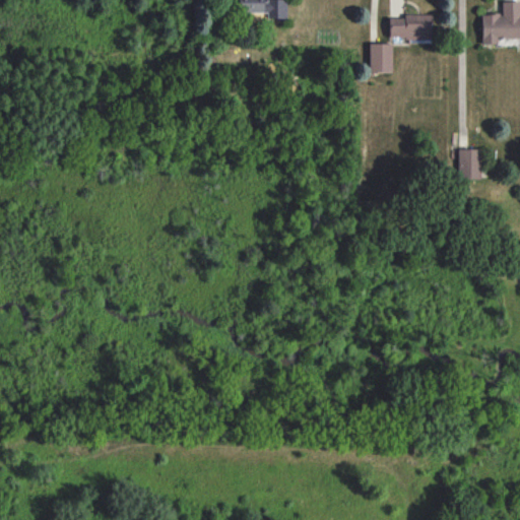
[(285,18),(286,0),(282,0),(238,0),(238,12),(262,13),(262,17),(285,18)]
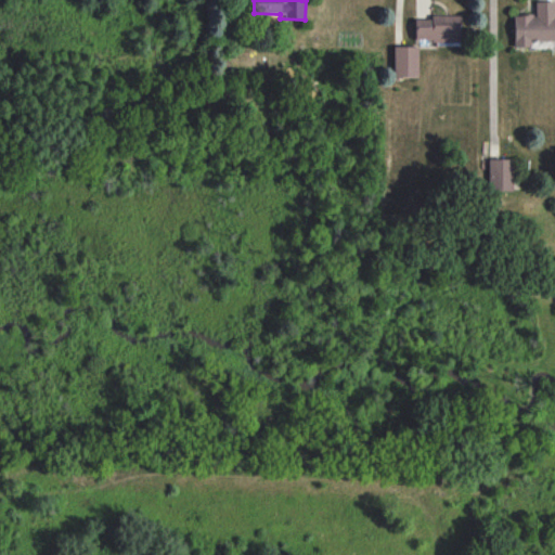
[(513,47),(531,47),(531,40),(554,40),(554,1),(534,1),(534,15),(512,15),(513,47)]
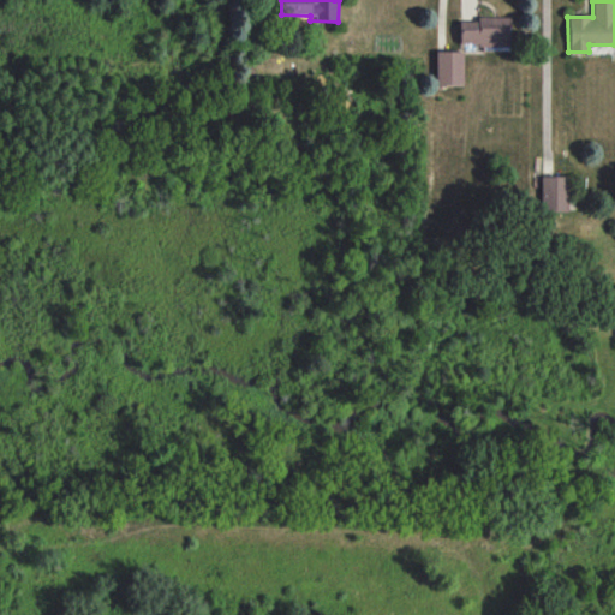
[(509,17),(478,17),(478,22),(459,22),(459,45),(508,46),(509,17)]
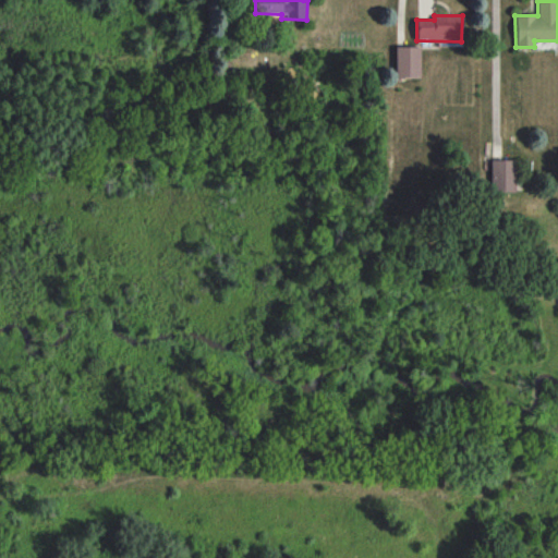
[(420,76),(419,46),(395,47),(396,77),(420,76)]
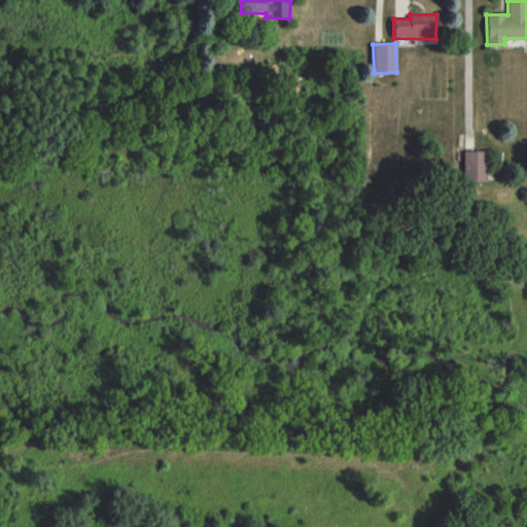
[(489,180),(489,150),(463,150),(463,180),(489,180)]
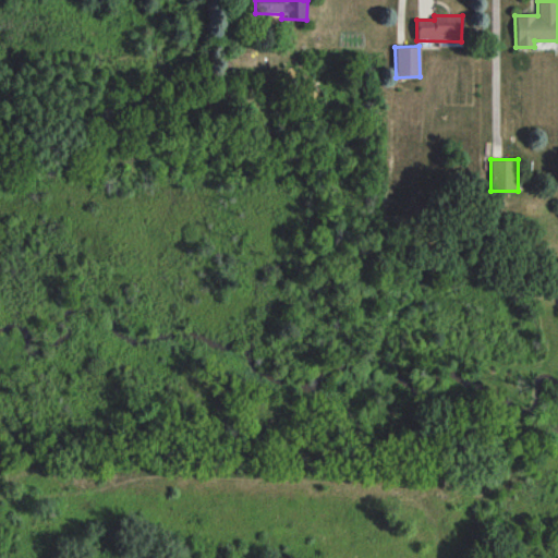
All buildings are outlined.
